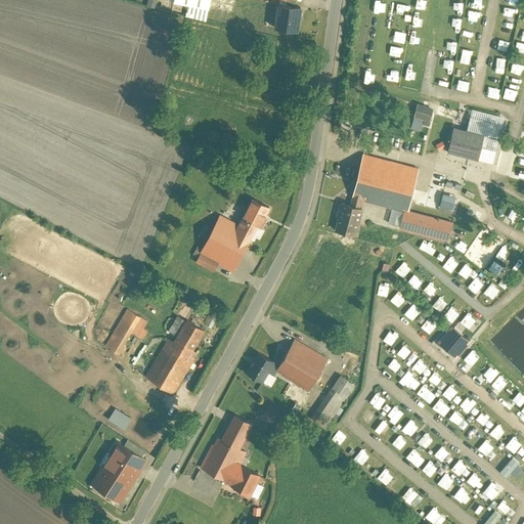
[(181,0),(234,10),(235,0),(181,0)]
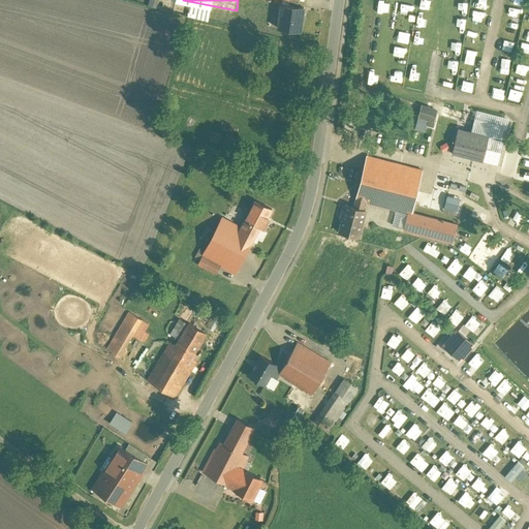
[(300,31),(303,6),(278,2),(275,27),(300,31)]
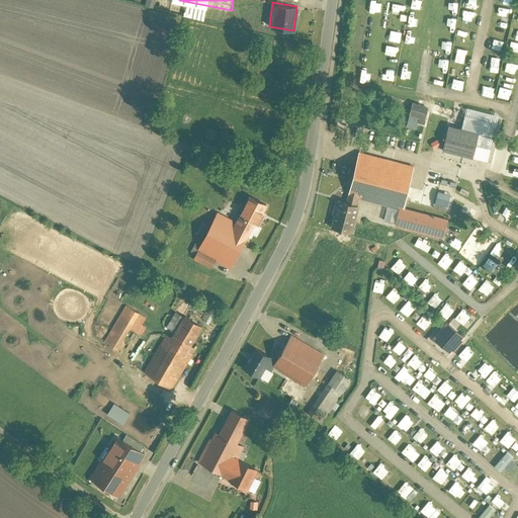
[(464,63),(467,54),(455,51),(453,60),(464,63)]
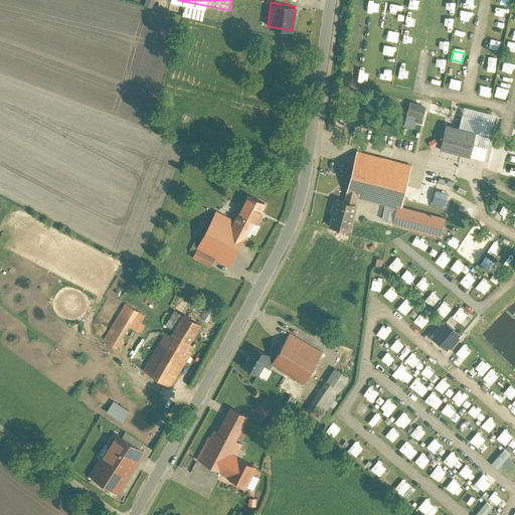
[(448,78),(457,80),(458,75),(464,76),(465,72),(450,69),(448,78)]
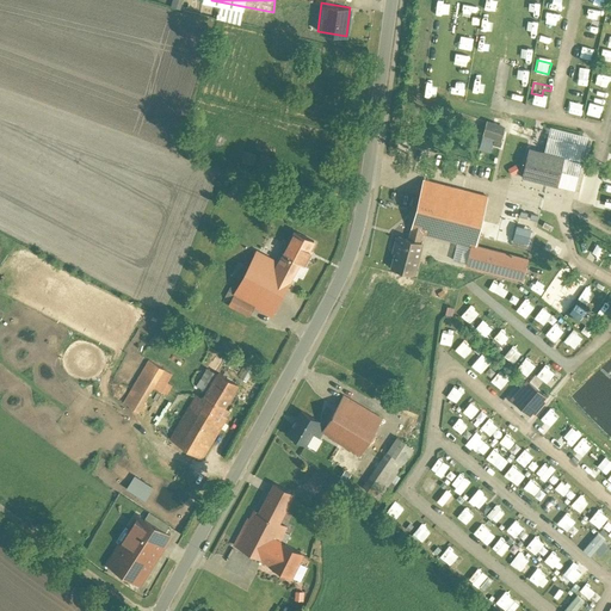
[(505,124),(487,119),(483,134),(501,140),(505,124)]
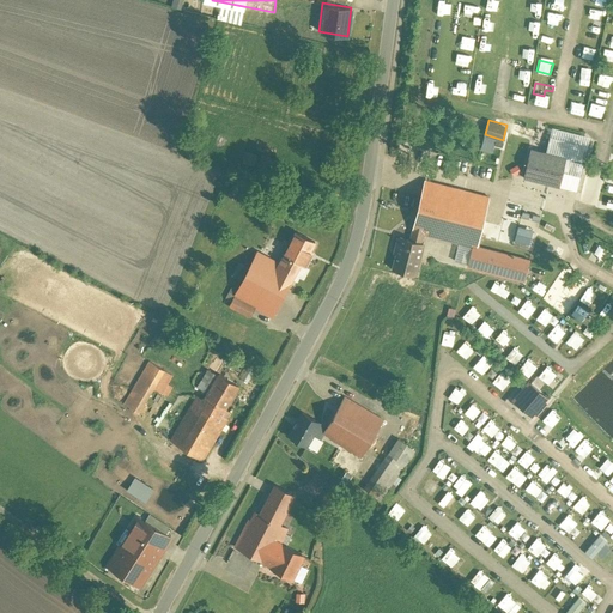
[(564,170),(581,174),(588,146),(550,135),(546,150),(530,146),(523,176),(559,186),(564,170)]
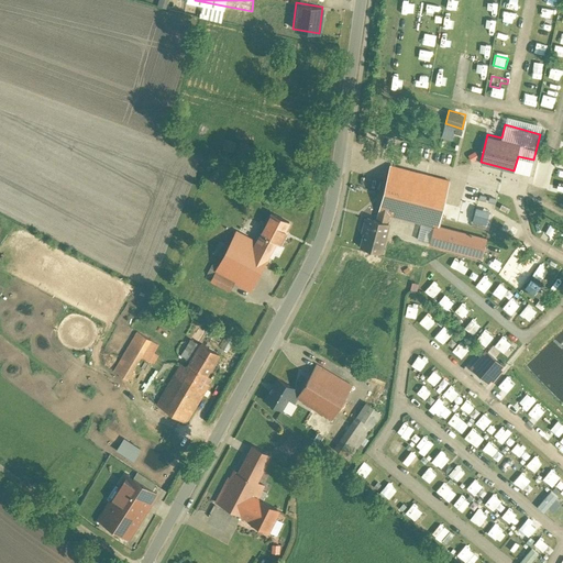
[(451,180),(392,165),(376,219),(366,217),(359,246),(382,253),(390,216),(420,223),(417,241),(482,258),(487,238),(438,225),(451,180)]
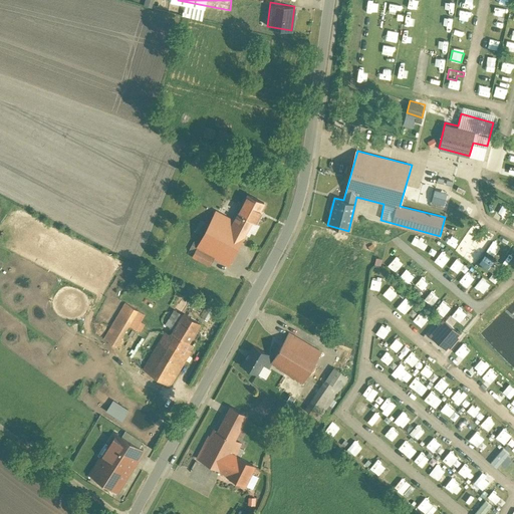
[(505,177),(513,179),(513,169),(507,168),(505,177)]
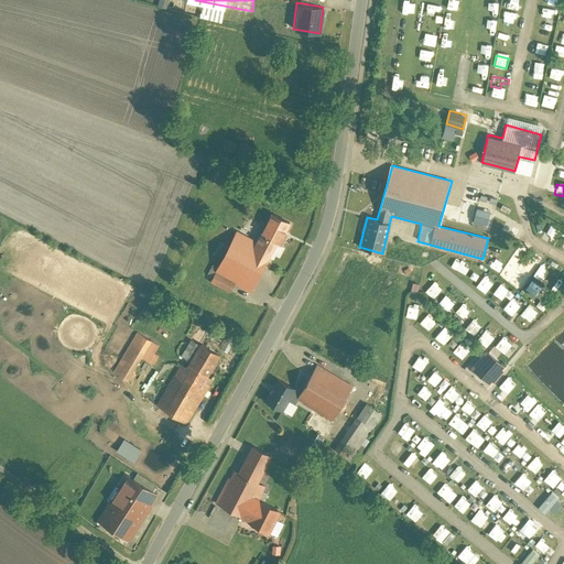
[(476,207),(473,220),(487,224),(490,210),(476,207)]
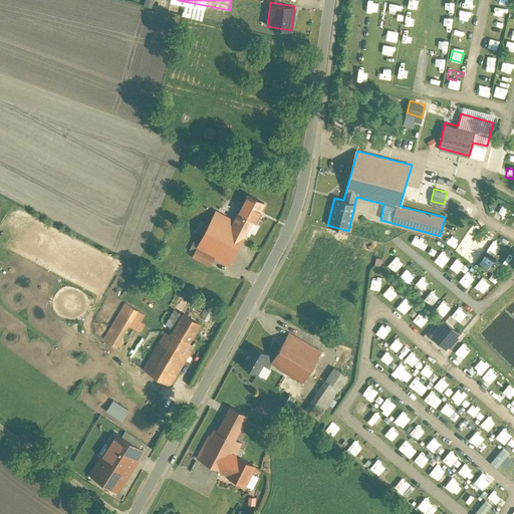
[(214,256),(227,264),(262,202),(247,194),(234,219),(217,210),(191,256),(209,265),(214,256)]
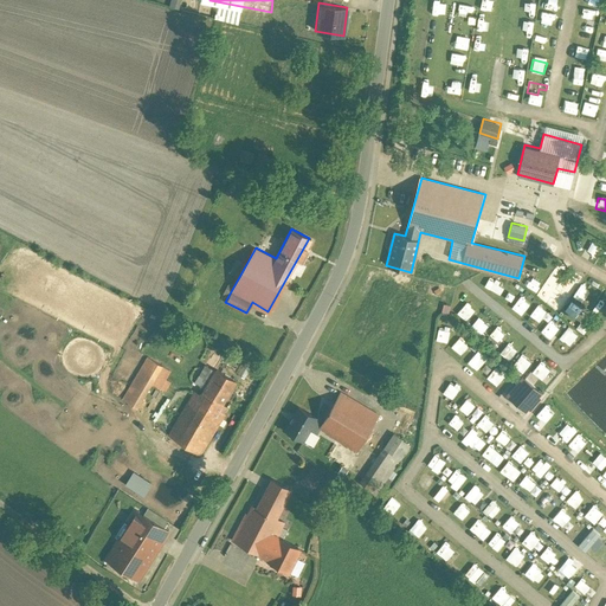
[(553,252),(559,242),(547,234),(541,245),(553,252)]
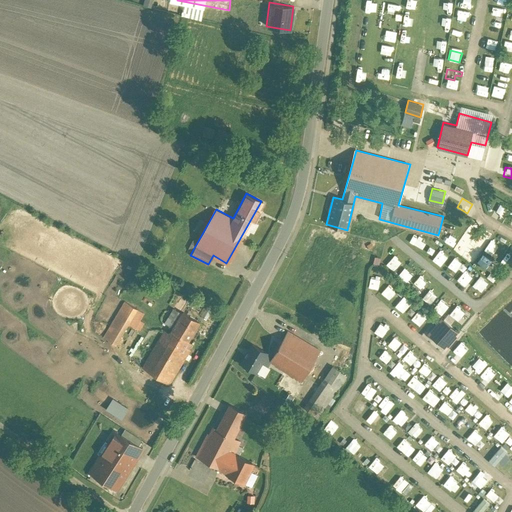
[(457,236),(458,226),(446,225),(445,235),(457,236)]
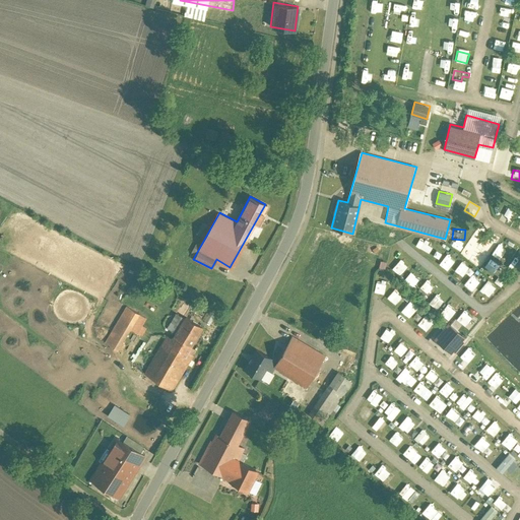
[(425,253),(434,260),(441,251),(432,244),(425,253)]
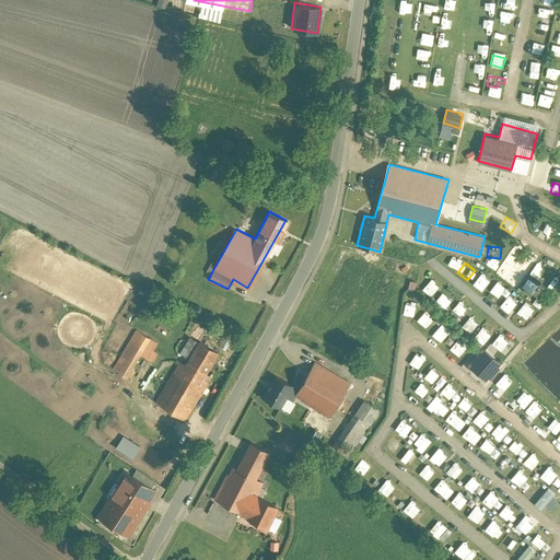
[(541,271),(549,276),(553,268),(546,264),(541,271)]
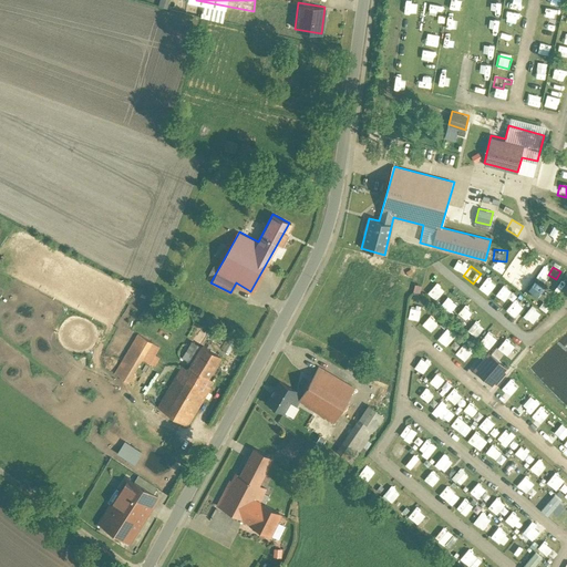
[(566,277),(563,276),(557,287),(566,292),(566,290),(566,277)]
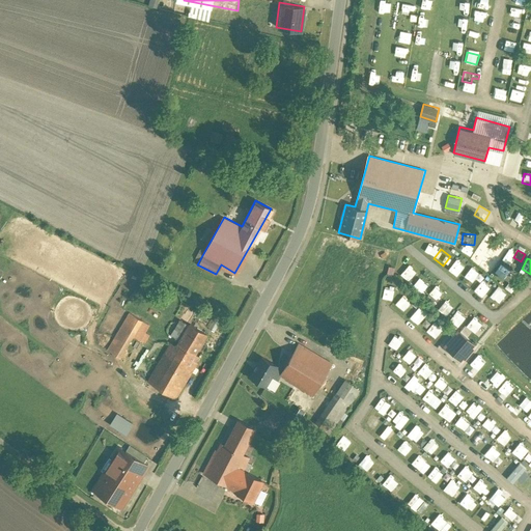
[(410,263),(400,274),(410,281),(418,272),(410,263)]
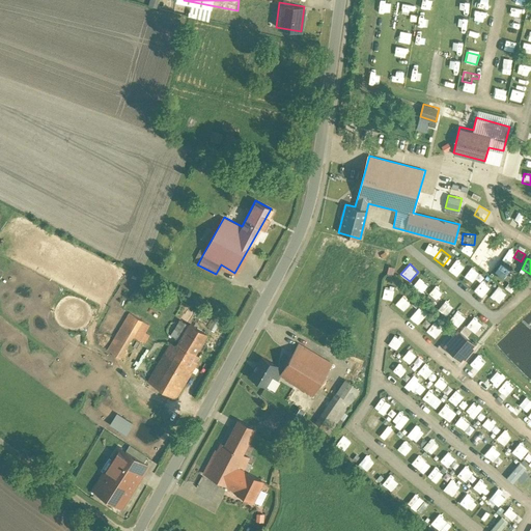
[(465,274),(474,280),(479,272),(471,266),(465,274)]
